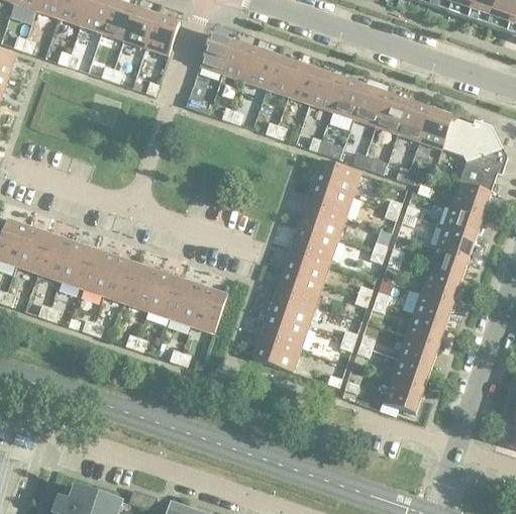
[(15,0),(14,3),(36,11),(40,0),(15,0)]
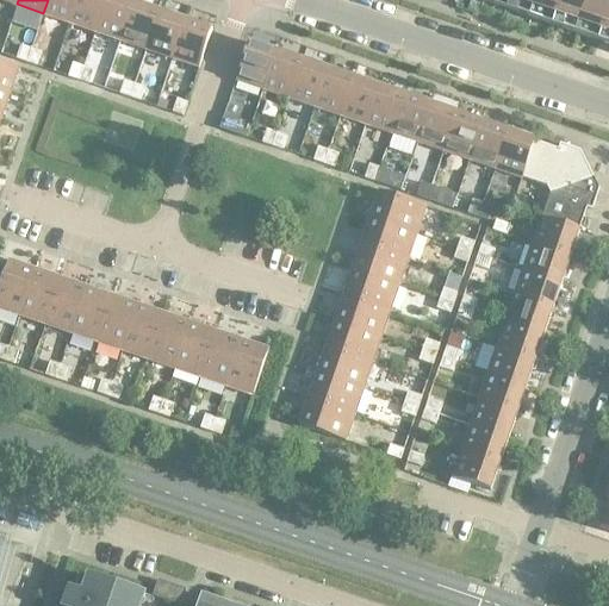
[(48,0),(43,13),(69,22),(76,0),(48,0)]
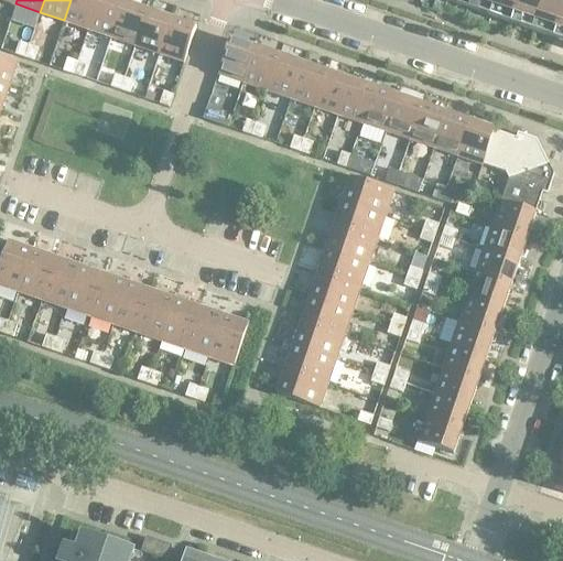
[(71,0),(64,20),(88,29),(97,0),(71,0)]
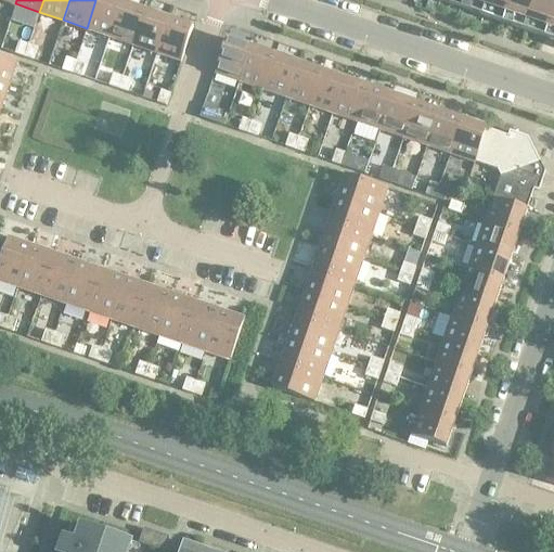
[(121,0),(95,0),(87,28),(110,36),(121,0)]
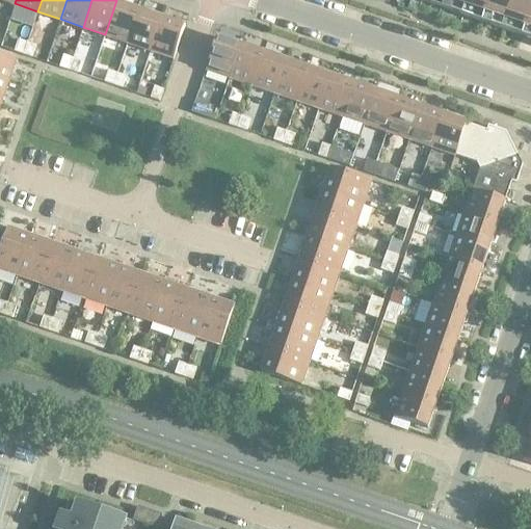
[(139,8),(116,0),(105,34),(128,42),(139,8)]
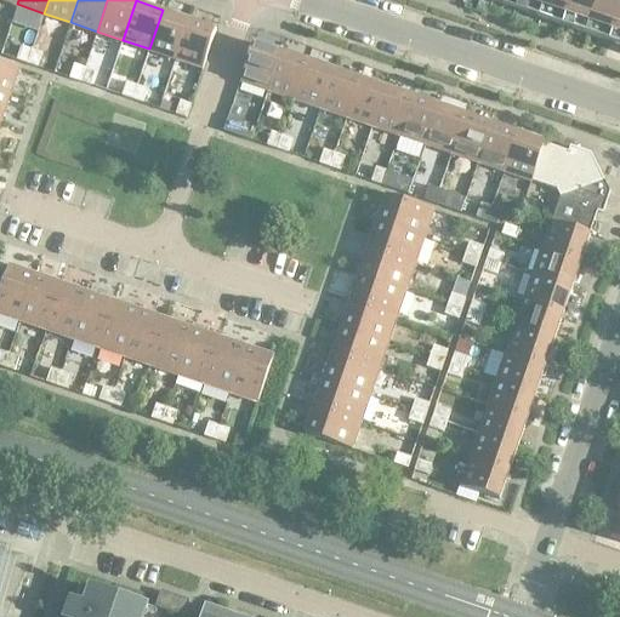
[(518,0),(516,7),(540,16),(544,0),(518,0)]
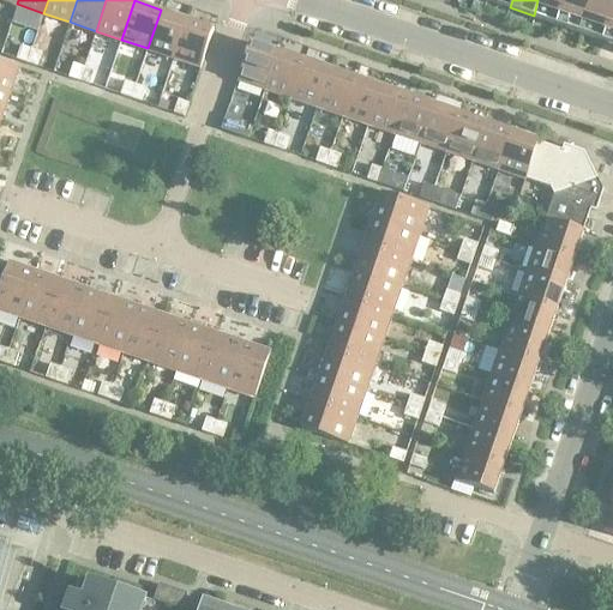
[(538,0),(534,16),(557,23),(564,0),(538,0)]
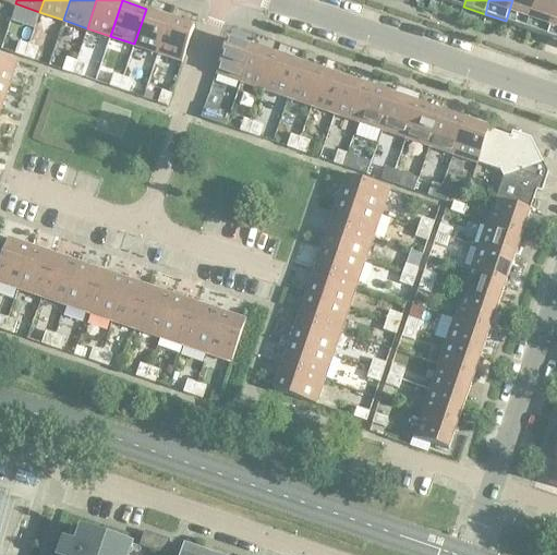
[(512,0),(506,21),(527,28),(535,0),(512,0)]
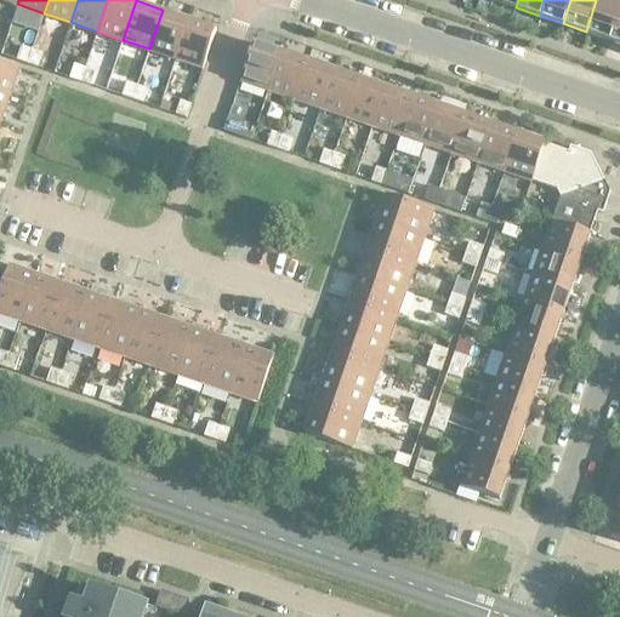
[(596,0),(586,32),(609,40),(619,9),(619,0),(596,0)]
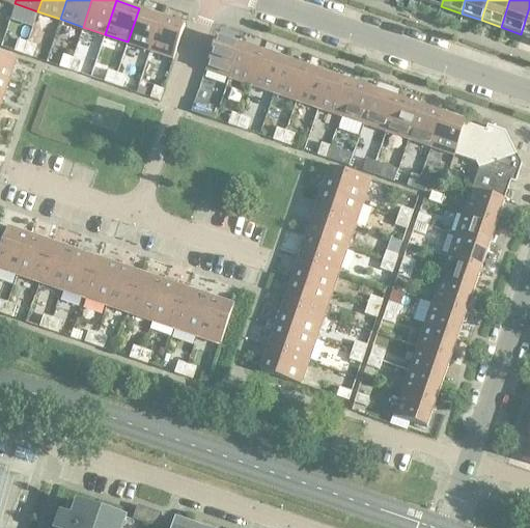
[(529,7),(521,34),(529,36),(529,7)]
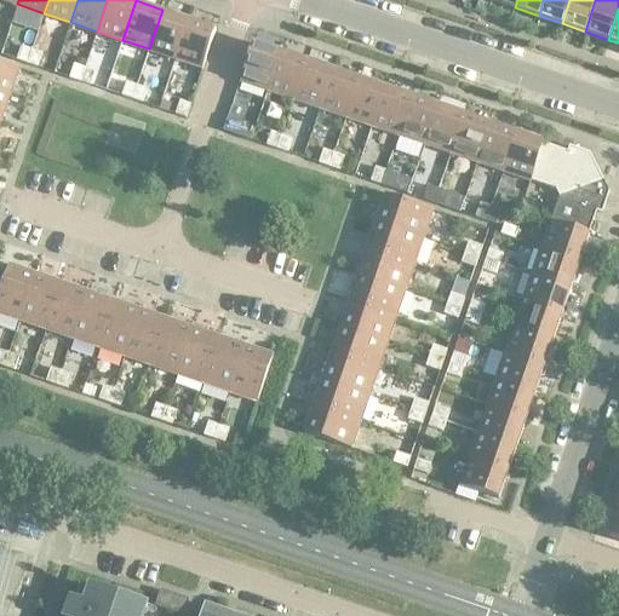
[(189,18),(162,10),(149,49),(175,58),(189,18)]
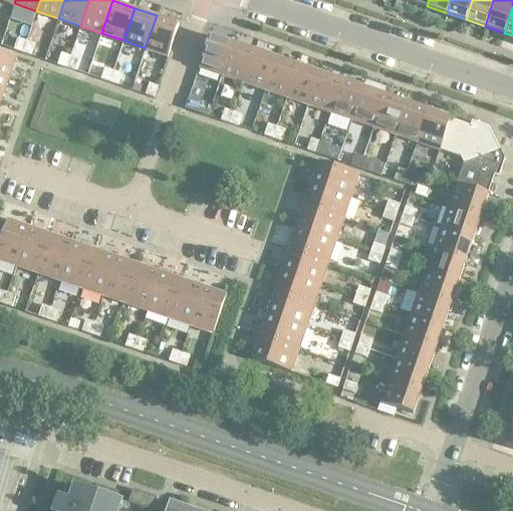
[(179,23),(157,15),(145,48),(168,55),(179,23)]
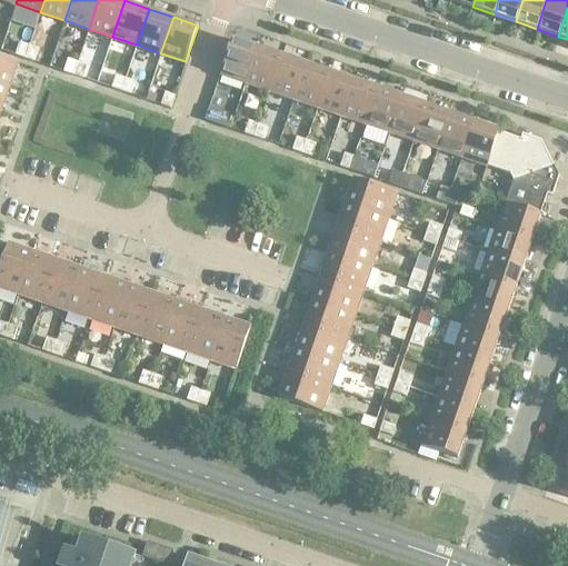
[(220,73),(246,82),(258,46),(232,38),(220,73)]
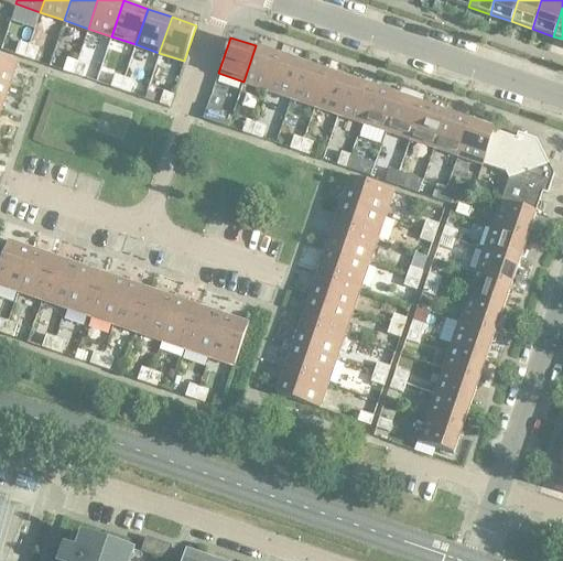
[(15,53),(24,56),(29,43),(20,40),(15,53)]
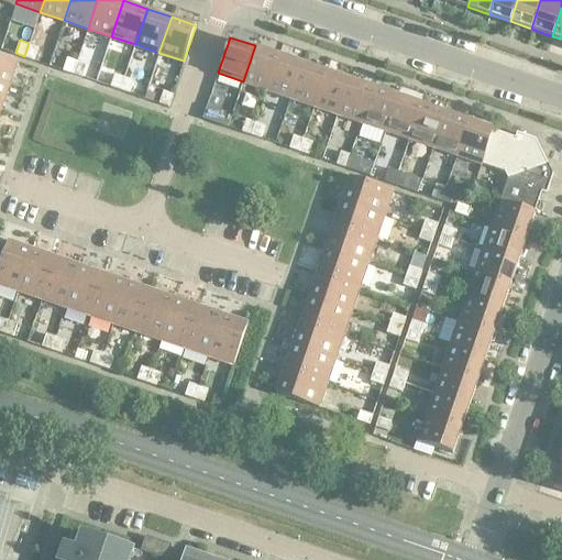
[(39,46),(29,43),(24,56),(34,58),(39,46)]
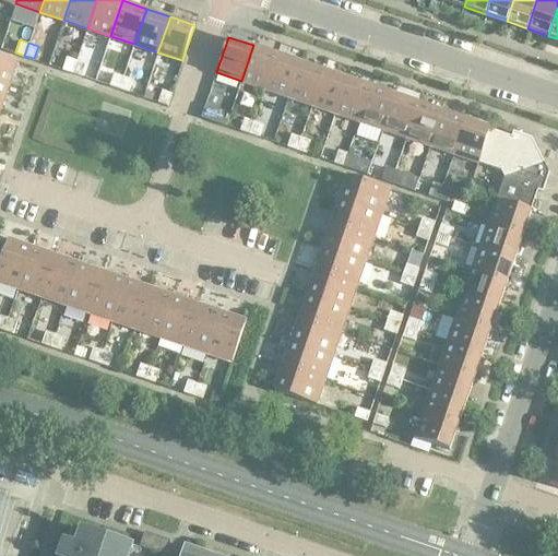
[(276,54),(253,45),(241,81),(264,89),(276,54)]
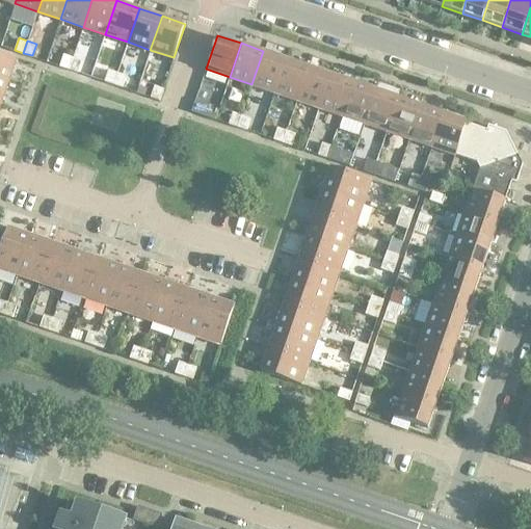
[(0,51),(0,77),(8,80),(17,57),(0,51)]
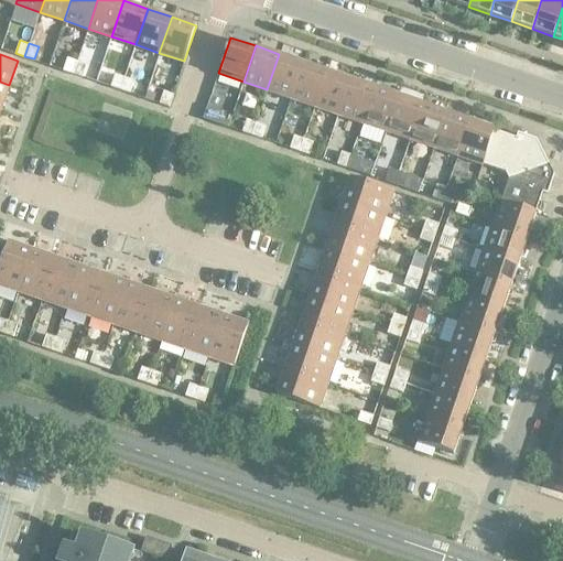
[(303,62),(279,54),(267,89),(291,98),(303,62)]
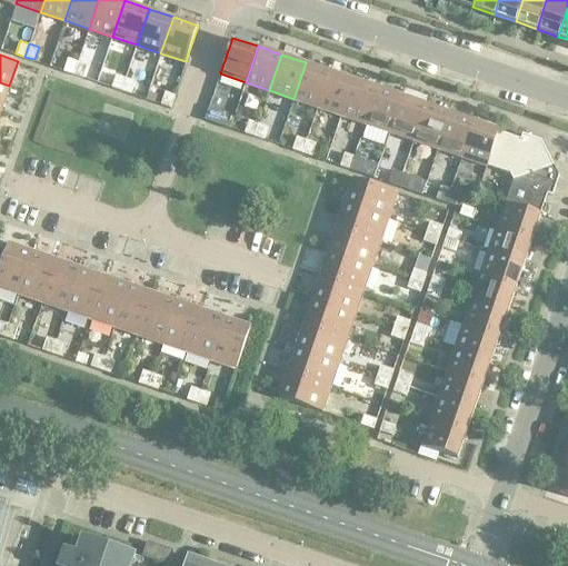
[(68,57),(65,70),(73,73),(78,60),(68,57)]
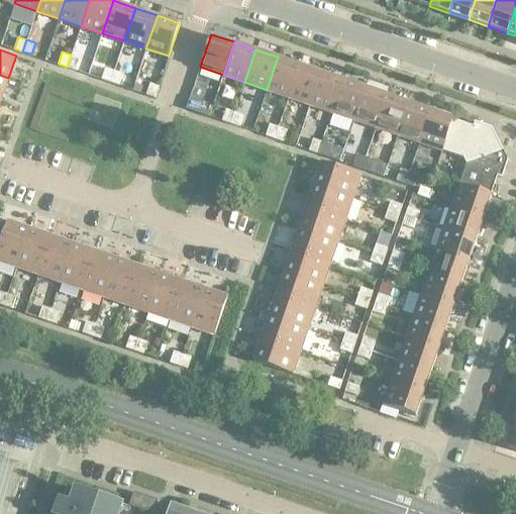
[(80,58),(71,55),(67,67),(76,69),(80,58)]
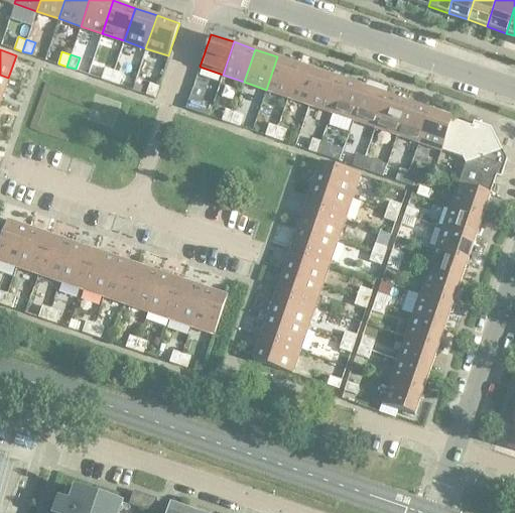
[(299,63),(277,56),(266,90),(288,97),(299,63)]
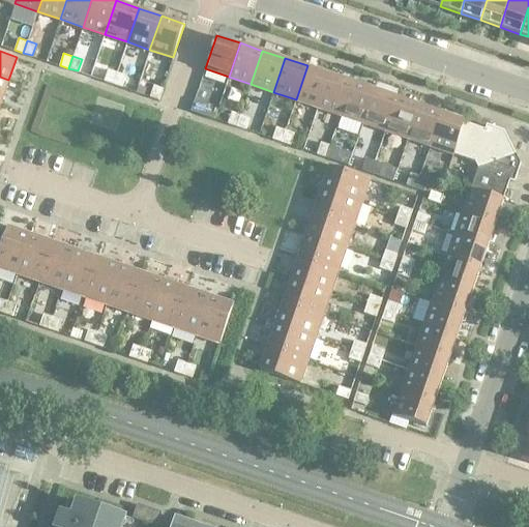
[(329,74),(307,65),(296,99),(318,107),(329,74)]
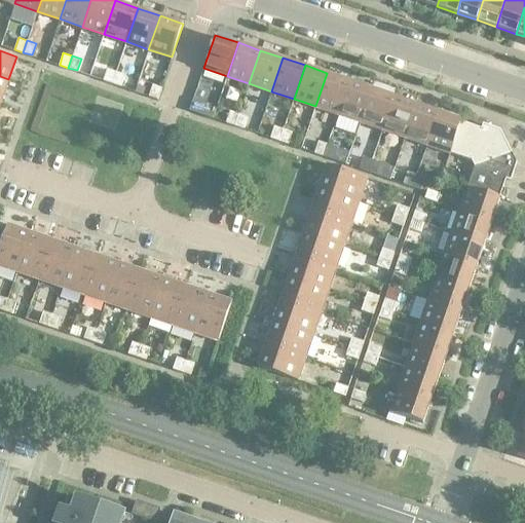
[(107,68),(104,79),(112,82),(116,71),(107,68)]
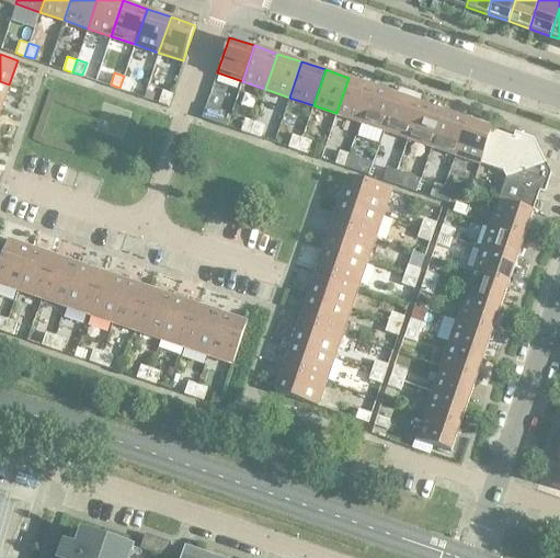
[(134,79),(124,76),(120,88),(129,91),(134,79)]
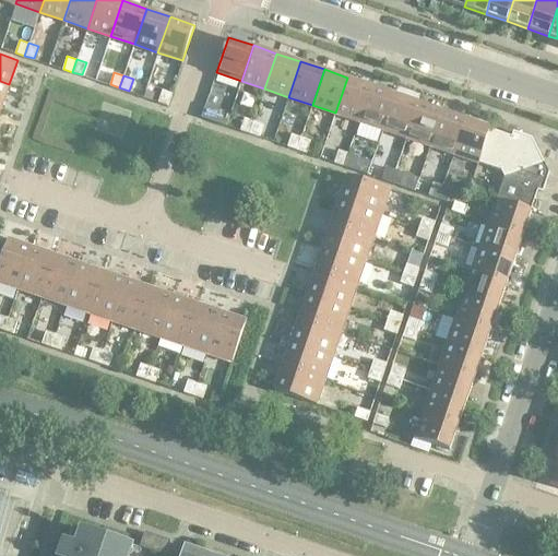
[(371,85),(347,78),(335,113),(359,121),(371,85)]
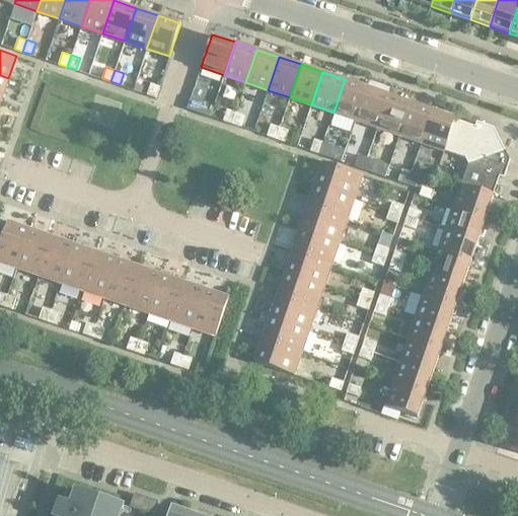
[(8,78),(0,75),(0,99),(1,100),(8,78)]
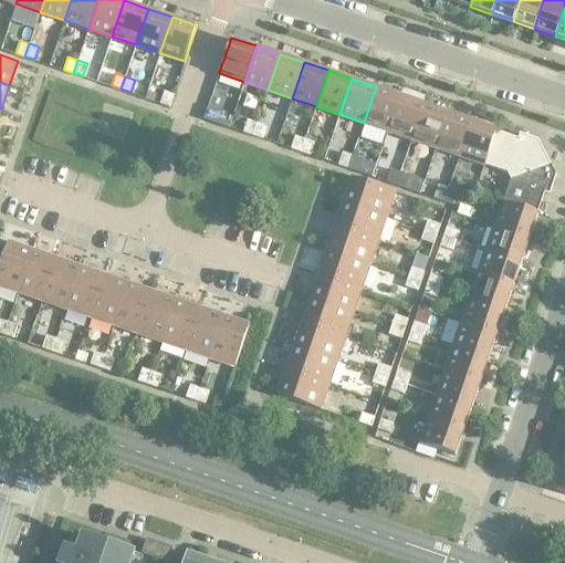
[(400,95),(376,86),(364,123),(388,131),(400,95)]
